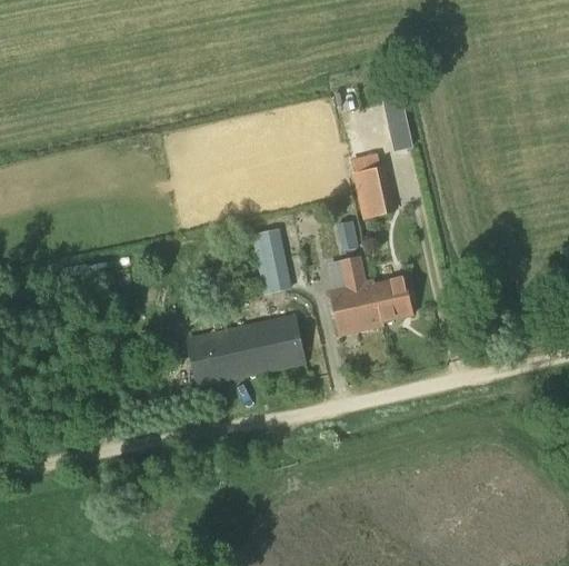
[(362,219),(396,211),(386,165),(351,172),(362,219)]
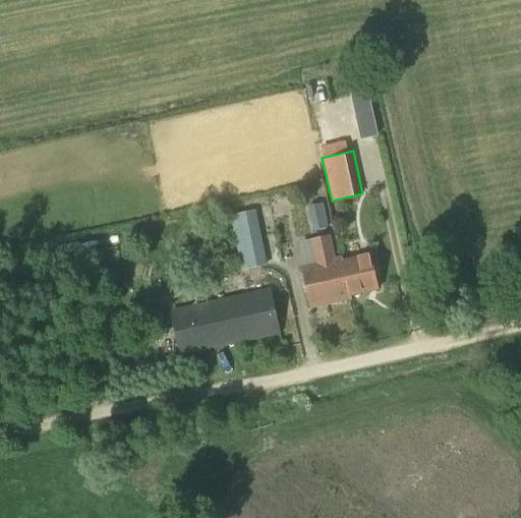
[(325,213),(310,217),(312,228),(328,225),(325,213)]
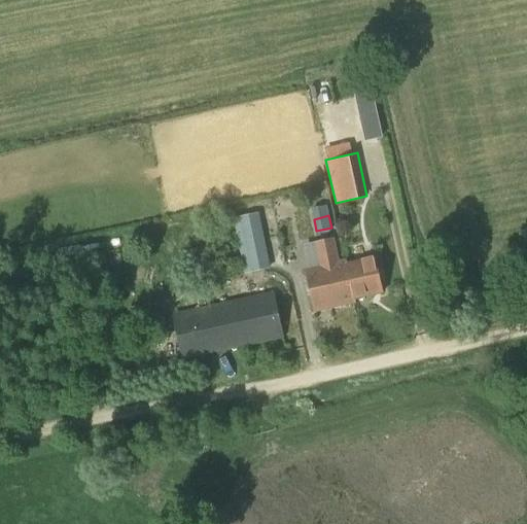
[(272,266),(261,217),(234,223),(244,272),(272,266)]
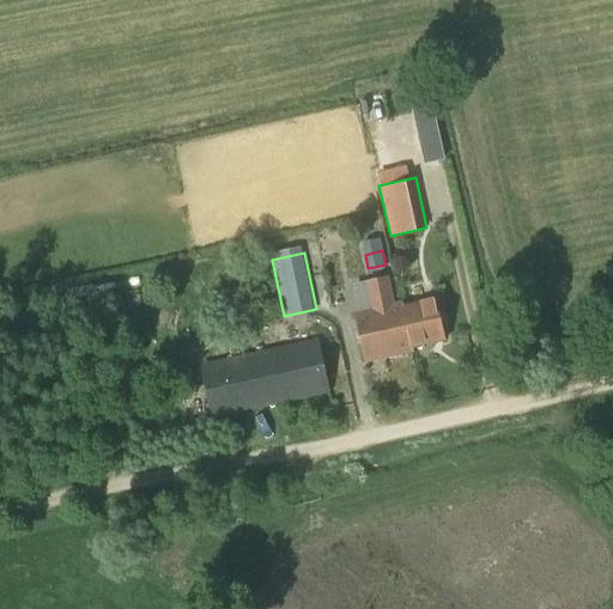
[(402,304),(402,299),(400,300),(356,310),(366,359),(413,348),(412,345),(444,338),(436,297),(402,304)]
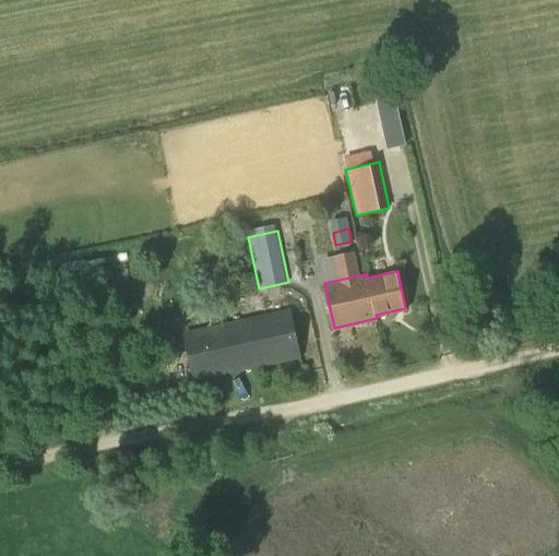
[(195,376),(298,354),(288,309),(186,331),(195,376)]
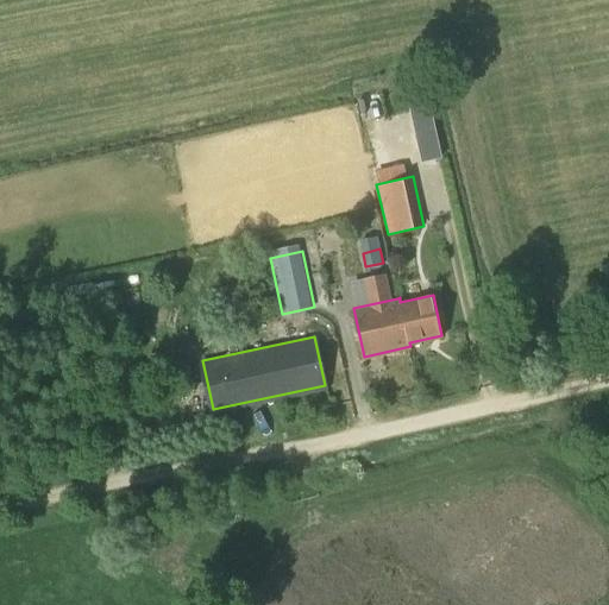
[(119,404),(194,388),(189,363),(113,379),(119,404)]
